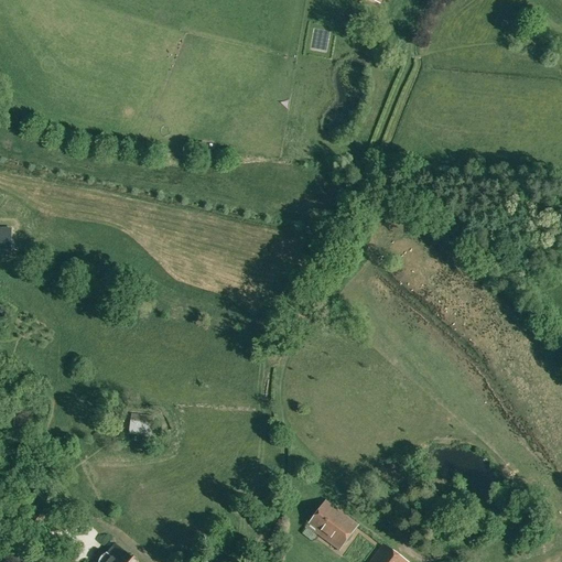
[(0,245),(9,246),(9,227),(0,226),(0,245)]
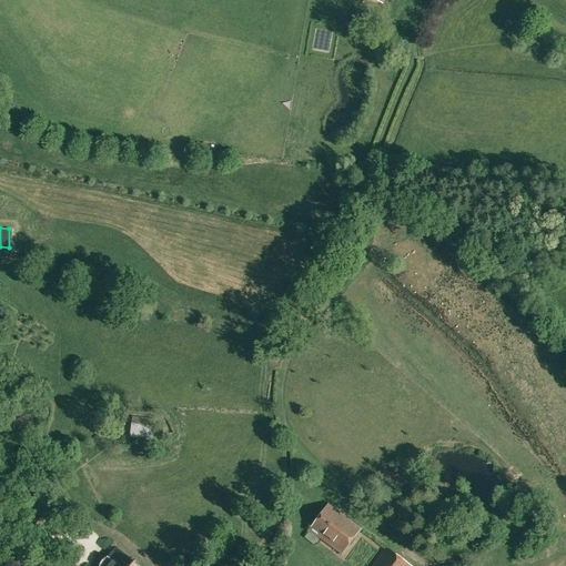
[(130,422),(128,434),(151,437),(152,424),(130,421),(130,422)]
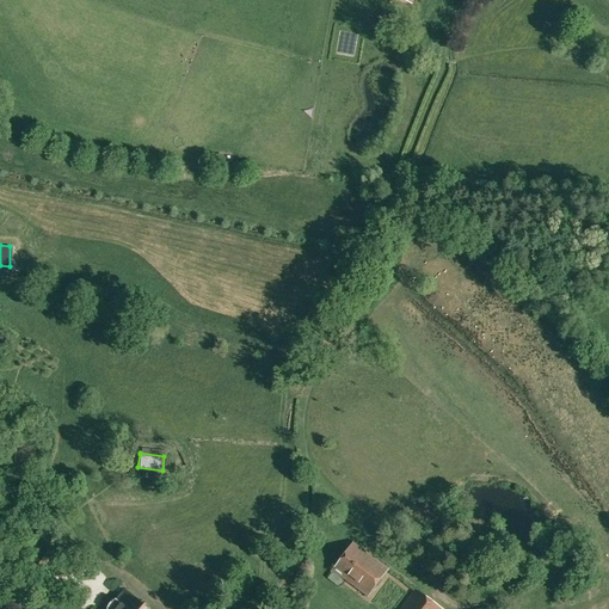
[(0,558),(2,560),(11,551),(0,541),(0,558)]
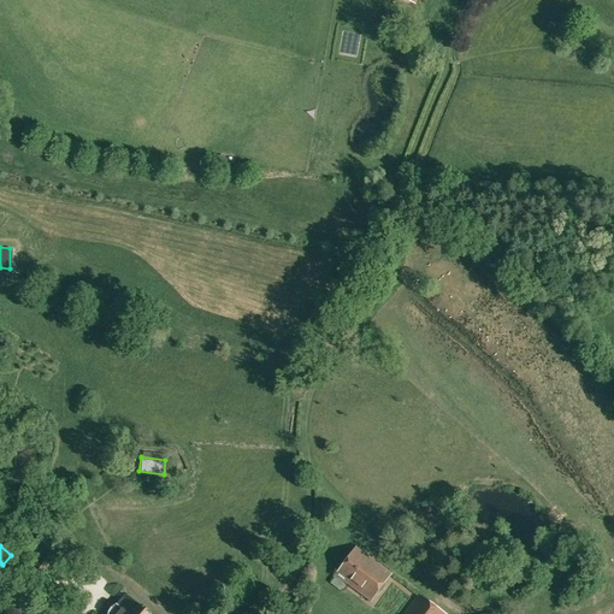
[(354,545),(334,572),(369,598),(389,571),(354,545)]
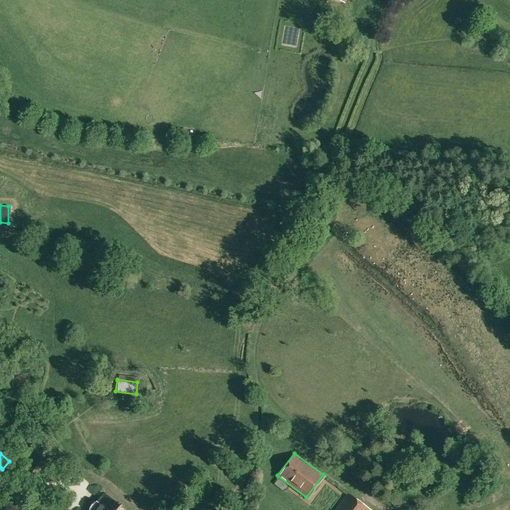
[(115,502),(104,492),(96,501),(95,501),(93,502),(91,503),(90,504),(89,505),(89,506),(89,507),(89,509),(88,509),(124,509),(122,507),(121,506),(120,505),(118,503),(117,502),(115,502)]
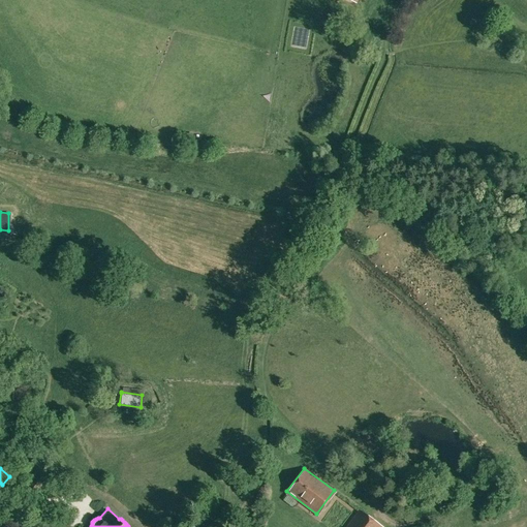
[(359,509),(344,526),(379,526),(381,526),(359,509)]
